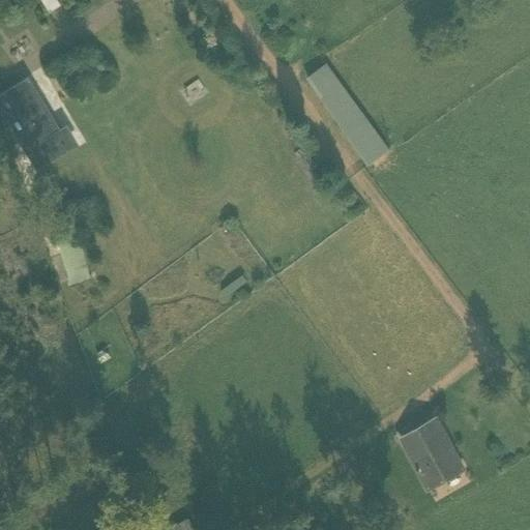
[(38,0),(51,19),(61,12),(53,0),(38,0)]
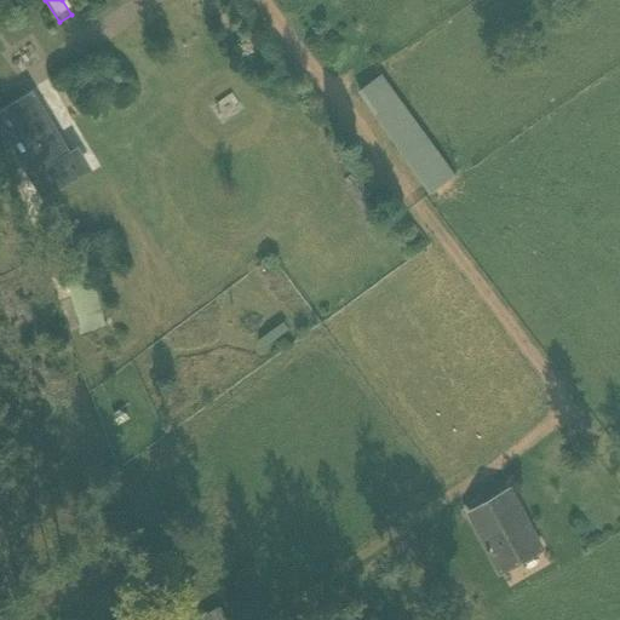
[(360,92),(379,120),(402,105),(382,75),(360,92)]
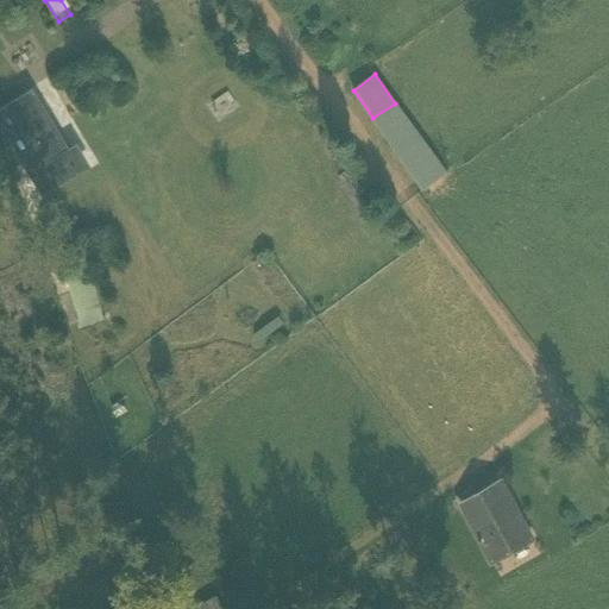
[(0,113),(0,127),(39,194),(76,171),(64,152),(63,152),(30,95),(0,113)]
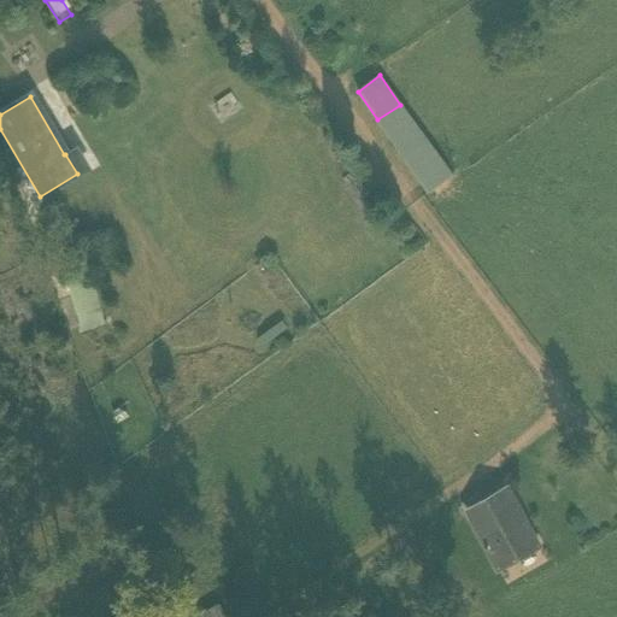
[(377,119),(404,159),(428,142),(400,105),(377,119)]
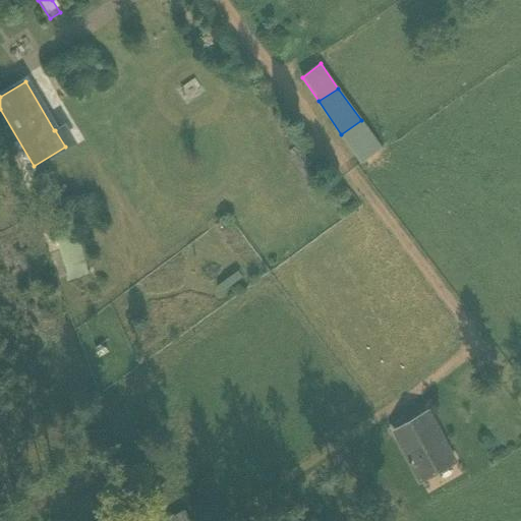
[(382,148),(361,120),(341,134),(361,163),(382,148)]
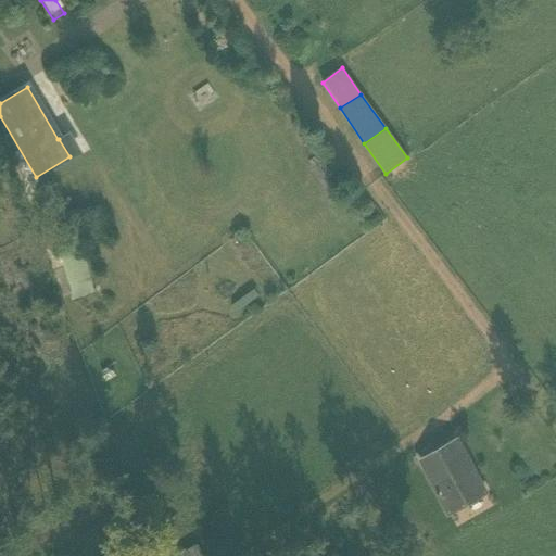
[(59,252),(63,266),(79,261),(75,247),(59,252)]
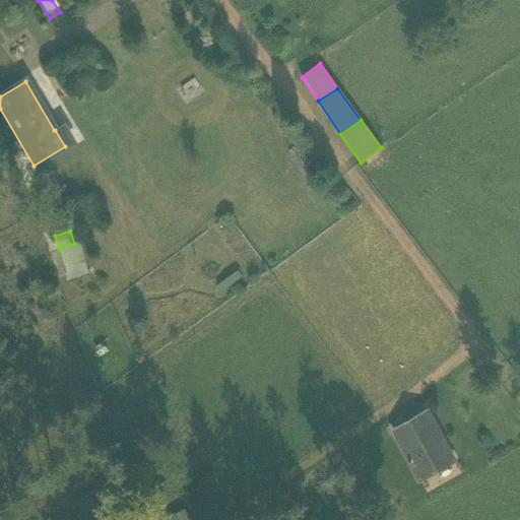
[(74,244),(59,249),(67,274),(82,269),(74,244)]
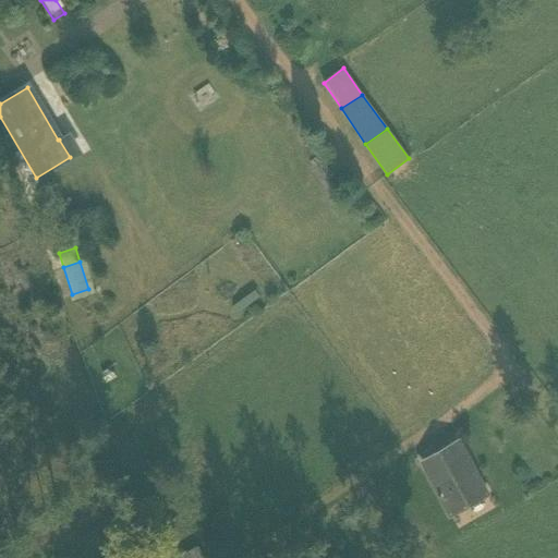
[(431,478),(450,514),(487,494),(459,443),(447,449),(456,464),(431,478)]
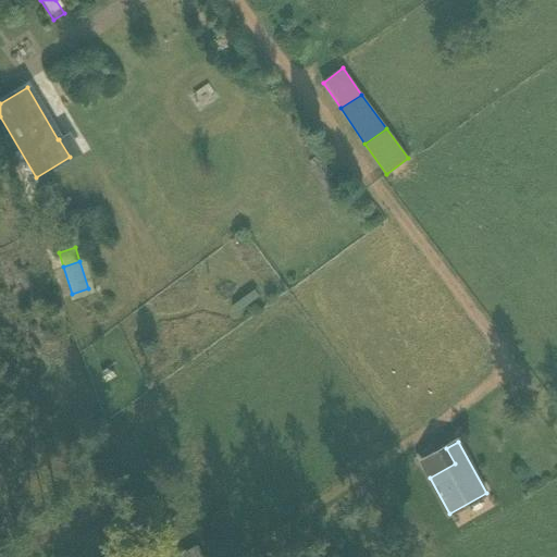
[(177,556),(172,545),(156,554),(157,556),(177,556)]
